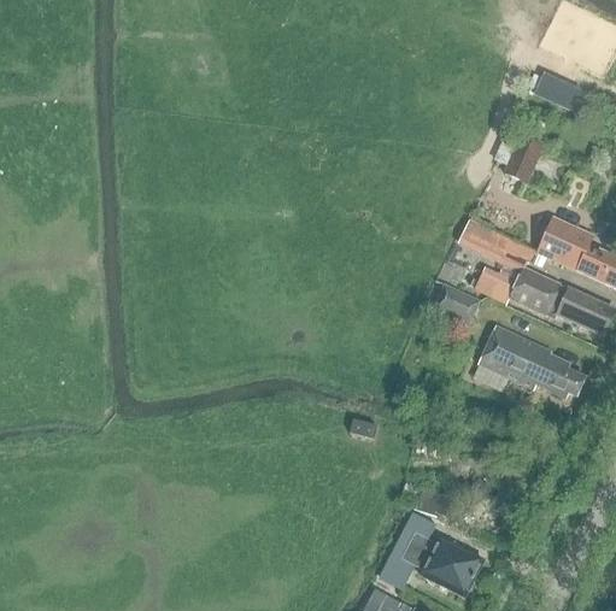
[(568,81),(558,101),(570,107),(580,87),(568,81)]
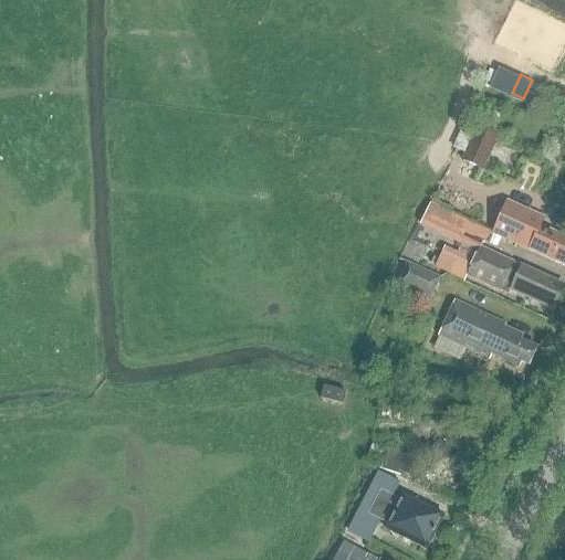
[(475,120),(461,156),(483,166),(498,130),(475,120)]
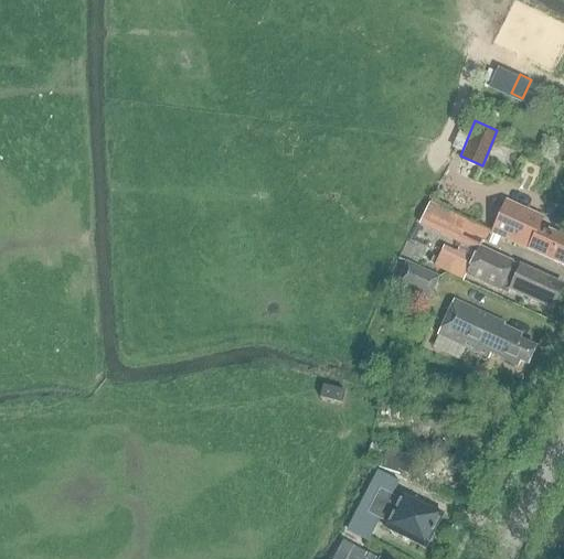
[(466,216),(428,200),(418,222),(455,239),(466,216)]
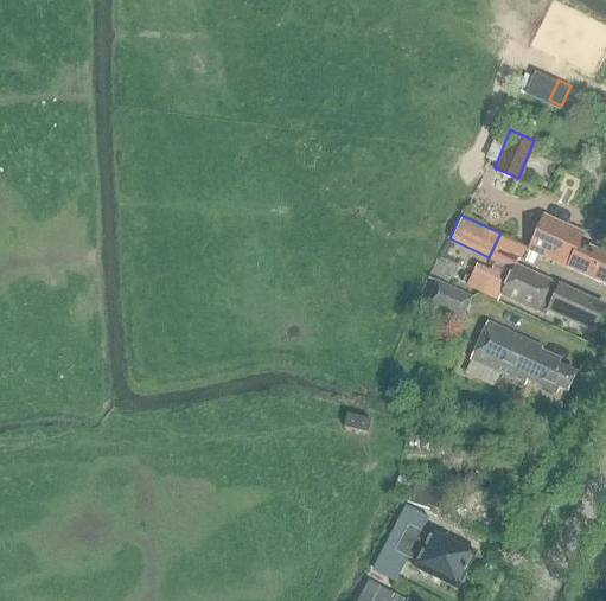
[(605,253),(578,241),(582,231),(544,215),(528,248),(605,285),(605,253)]
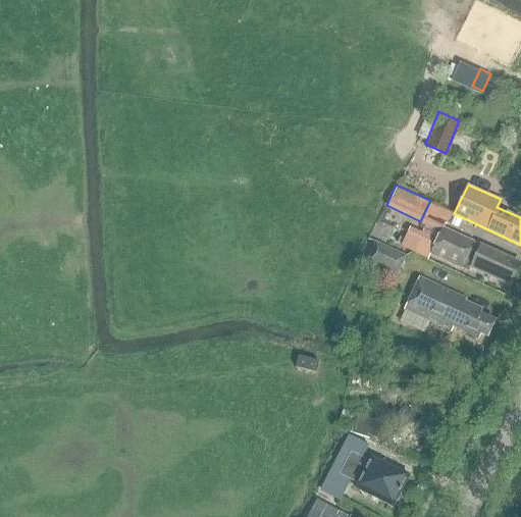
[(520,262),(479,244),(426,218),(412,248),(429,256),(431,250),(468,266),(508,286),(520,262)]
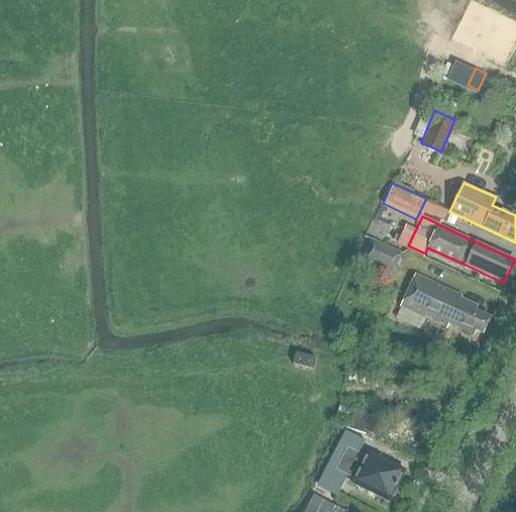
[(402,248),(372,235),(364,253),(394,268),(402,248)]
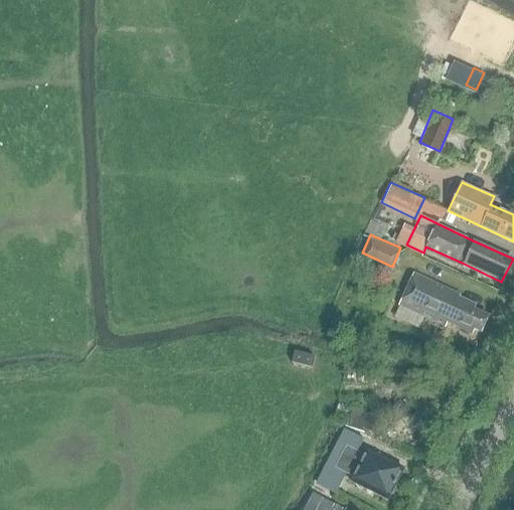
[(413,272),(397,303),(393,311),(416,322),(420,315),(444,326),(447,322),(470,333),(472,327),(479,331),(488,315),(472,307),(474,303),(459,297),(460,293),(413,272)]
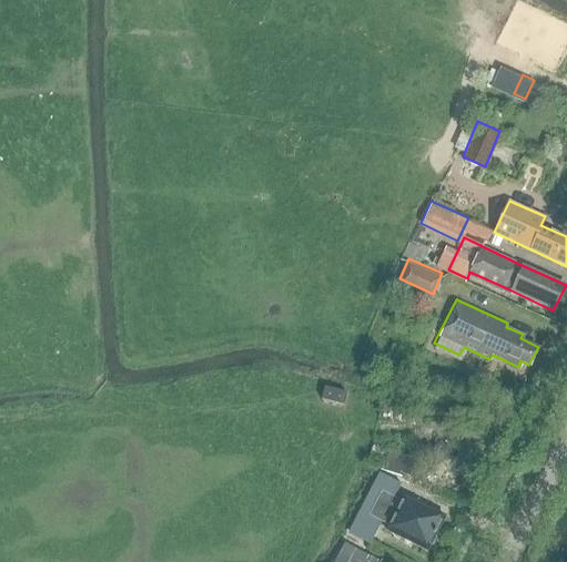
[(321,396),(344,401),(346,389),(324,384),(321,396)]
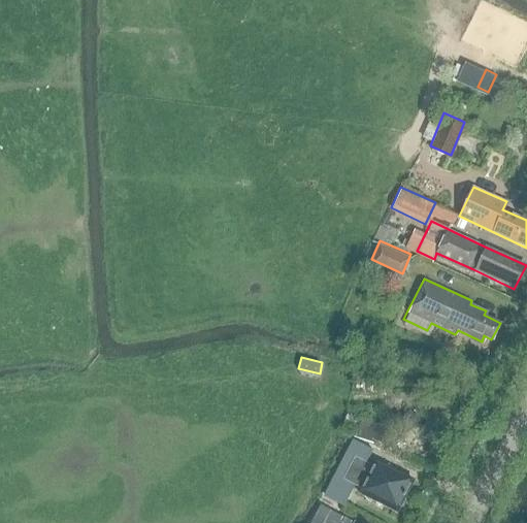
[(352,378),(362,380),(365,367),(355,365),(352,378)]
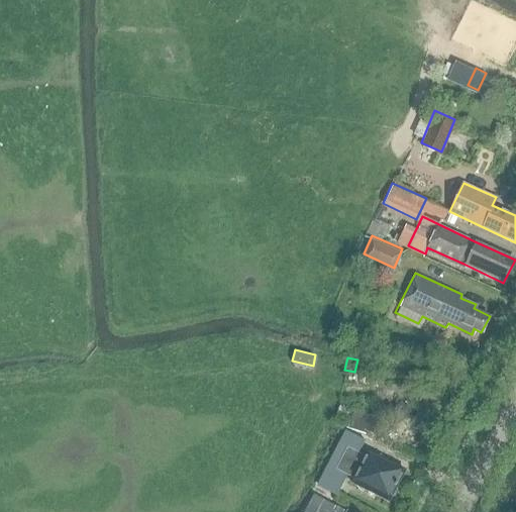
[(336,410),(343,414),(347,406),(340,402),(336,410)]
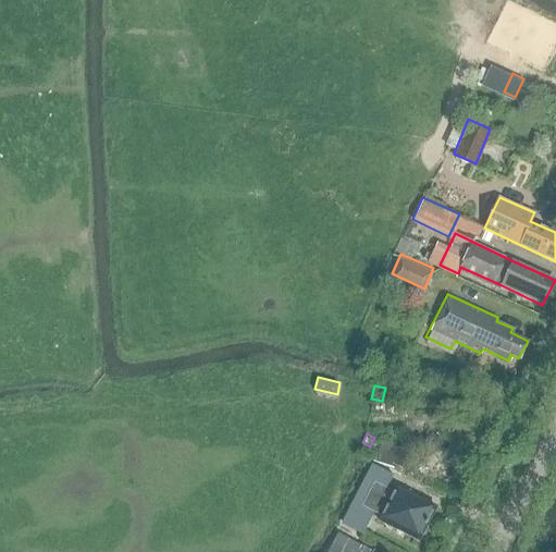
[(381,512),(380,513),(378,519),(419,539),(435,503),(394,483),(393,488),(382,482),(388,470),(371,462),(348,510),(366,517),(371,506),(381,512)]
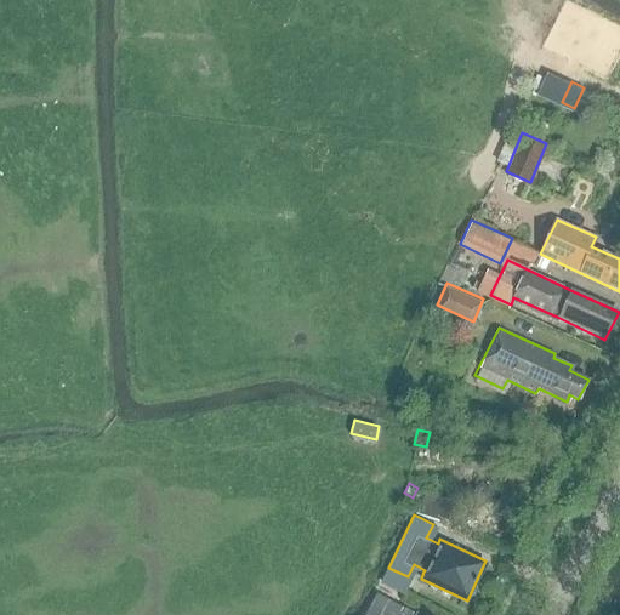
[(424,614),(419,613),(417,613),(376,591),(362,614),(424,614)]
